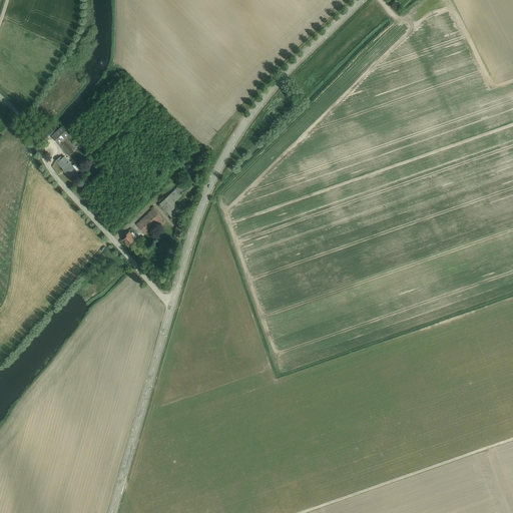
[(60,144),(68,137),(70,135),(62,126),(52,135),(60,144)]
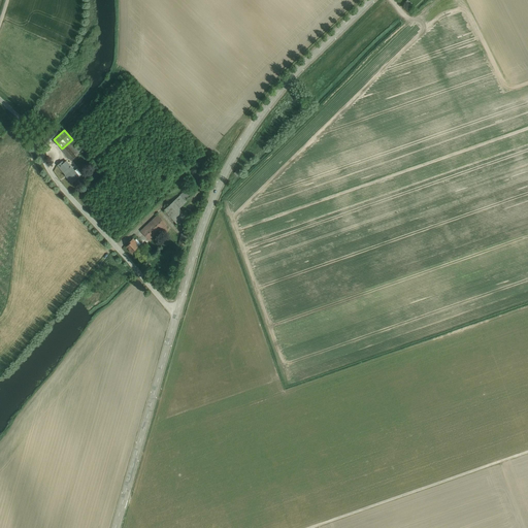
[(70,141),(62,149),(72,161),(80,153),(79,152),(76,149),(70,141)]
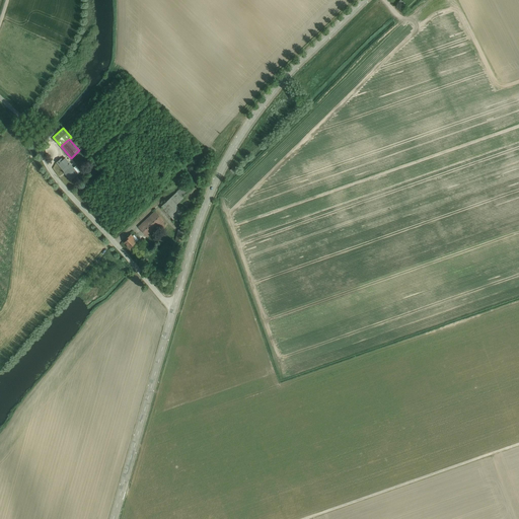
[(62,158),(57,162),(65,172),(71,179),(81,171),(76,165),(74,167),(66,158),(63,160),(62,158)]
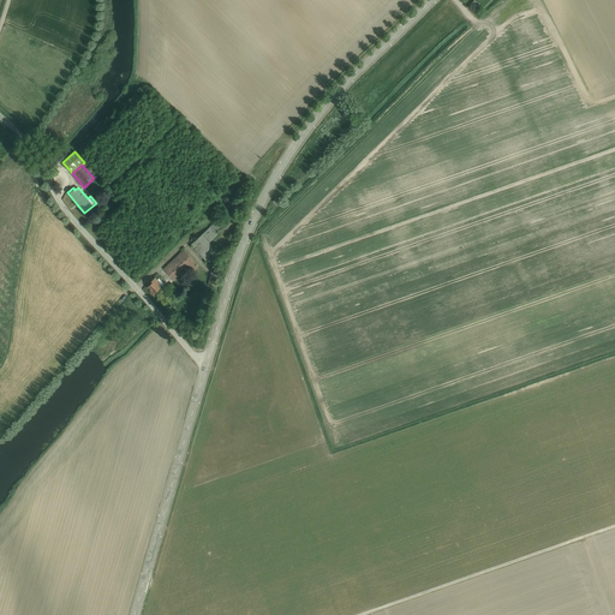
[(210,227),(215,233),(225,224),(219,219),(209,227),(210,227)]
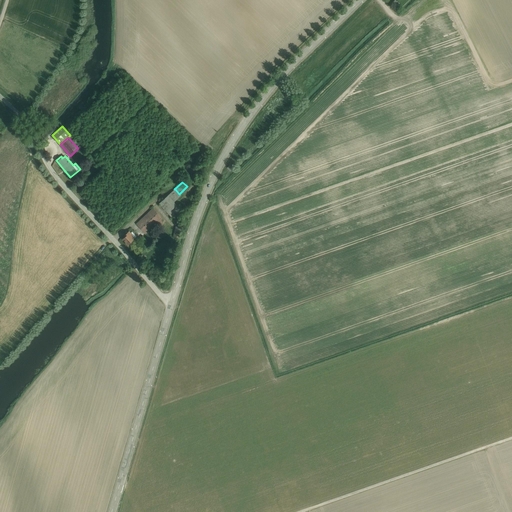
[(168,195),(174,202),(181,196),(179,194),(175,189),(168,195)]
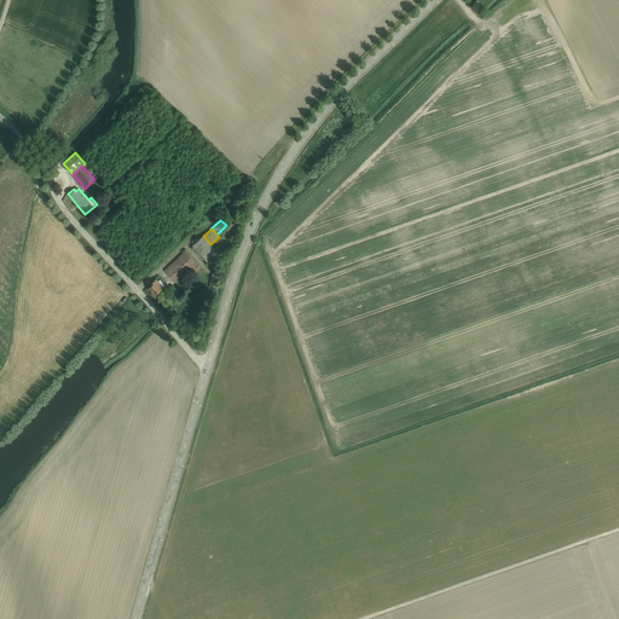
[(210,244),(203,236),(192,247),(203,258),(210,252),(214,248),(210,244)]
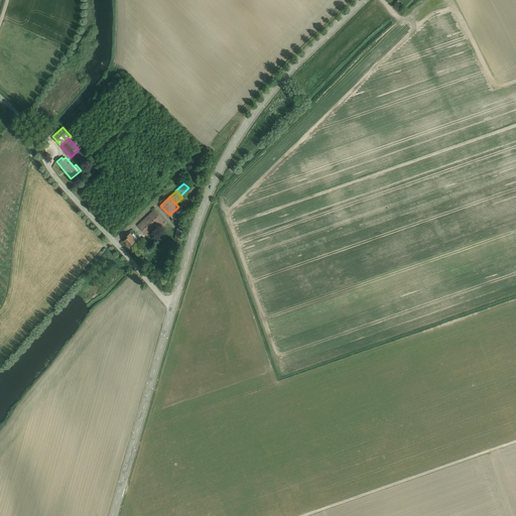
[(175,210),(169,215),(172,220),(181,211),(178,207),(175,210)]
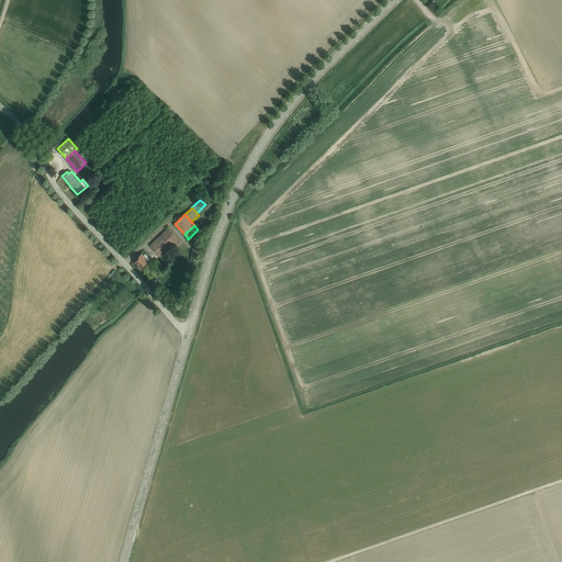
[(168,228),(149,246),(160,257),(178,239),(168,228)]
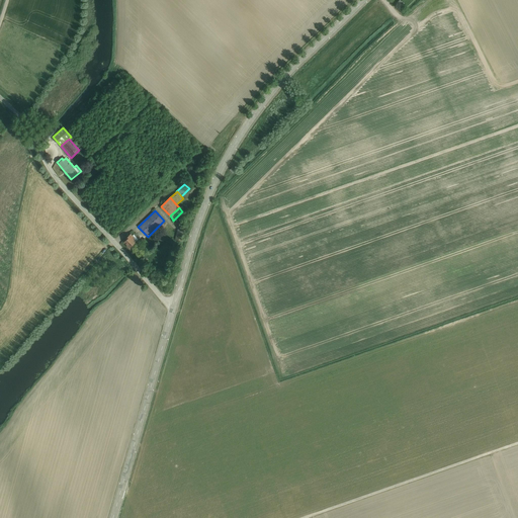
[(183,235),(177,233),(175,239),(182,241),(183,235)]
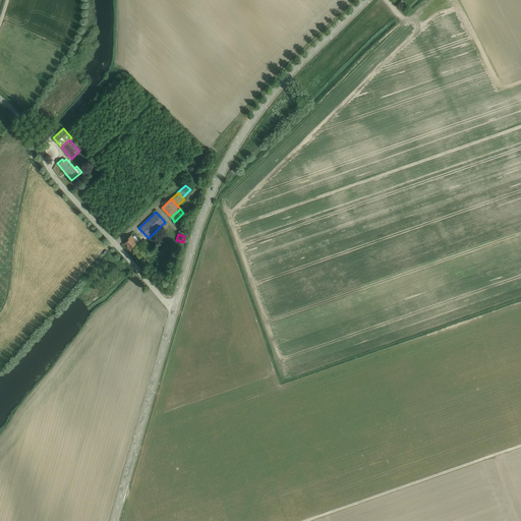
[(127,241),(125,243),(128,247),(130,250),(137,243),(137,242),(139,240),(134,236),(133,236),(132,235),(126,240),(127,241)]
